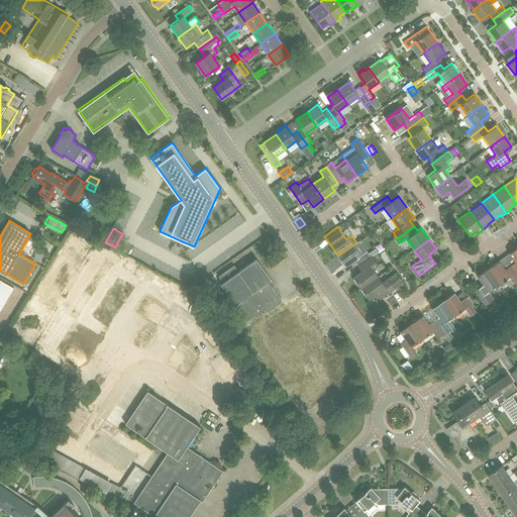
[(356,242),(338,255),(345,267),(353,261),(357,266),(372,255),(368,249),(358,256),(355,252),(363,248),(357,241),(356,242)]
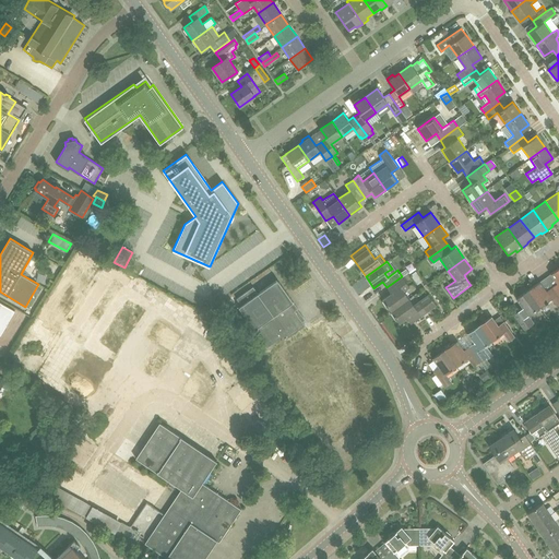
[(409,275),(417,285),(423,281),(416,271),(409,275)]
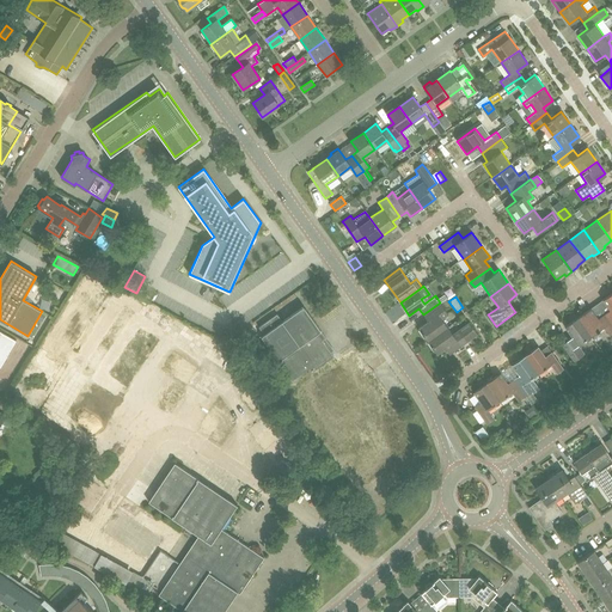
[(93,308),(86,322),(98,328),(109,307),(98,301),(97,301),(93,308)]
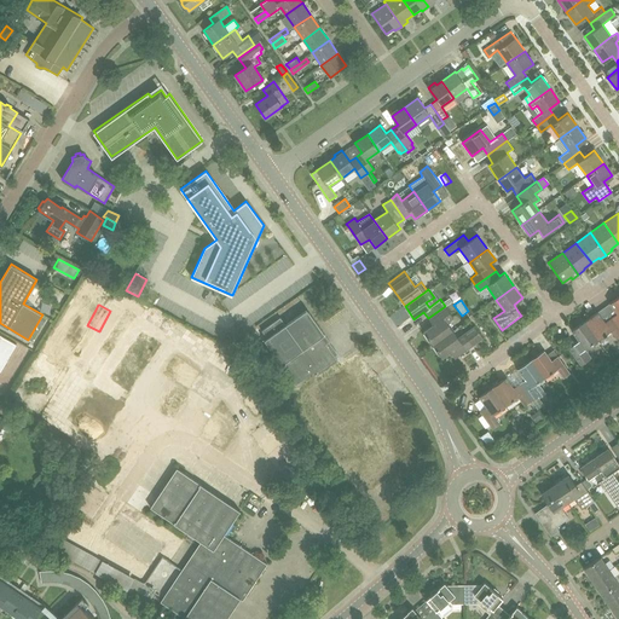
[(423,331),(433,345),(452,331),(446,324),(453,318),(445,306),(428,318),(433,324),(423,331)]
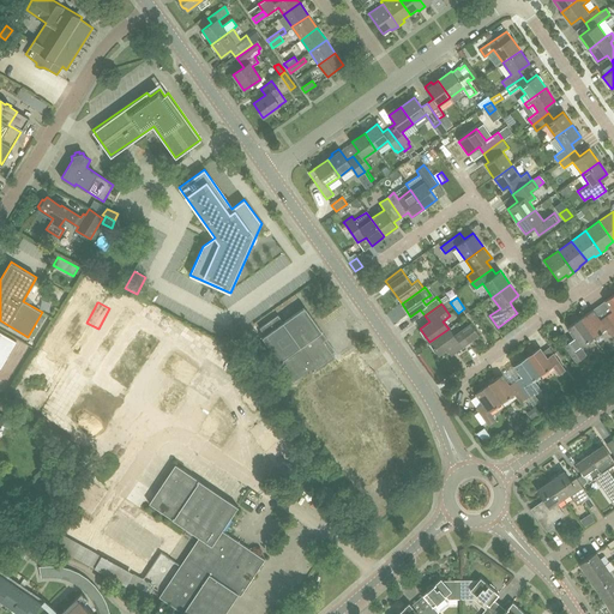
[(278,315),(259,329),(264,336),(262,337),(280,361),(275,365),(284,379),(288,377),(292,381),(313,367),(315,371),(335,357),(332,354),(335,351),(326,339),(326,338),(305,307),(283,323),(278,315)]
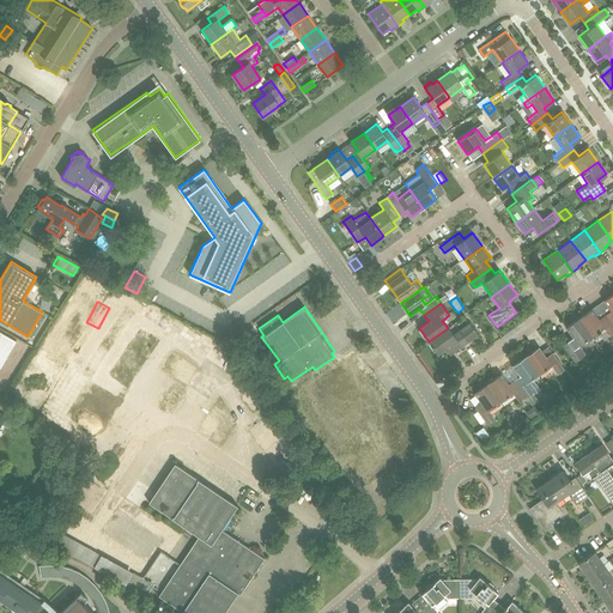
[(109,308),(98,328),(110,334),(121,314),(109,308)]
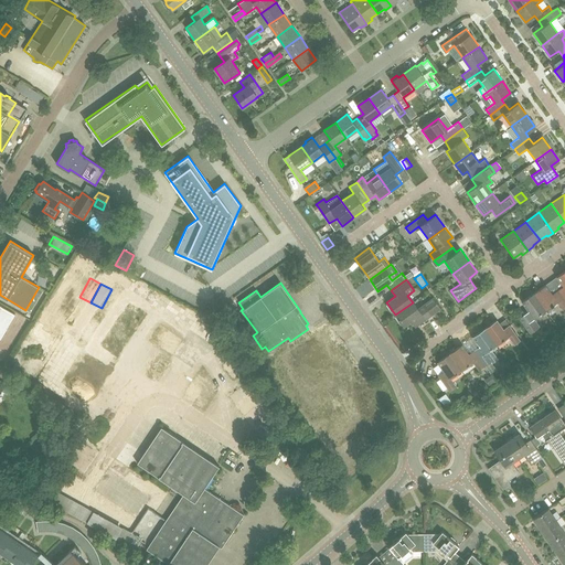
[(545,285),(533,292),(545,310),(557,301),(563,310),(564,308),(564,299),(557,290),(552,294),(545,285)]
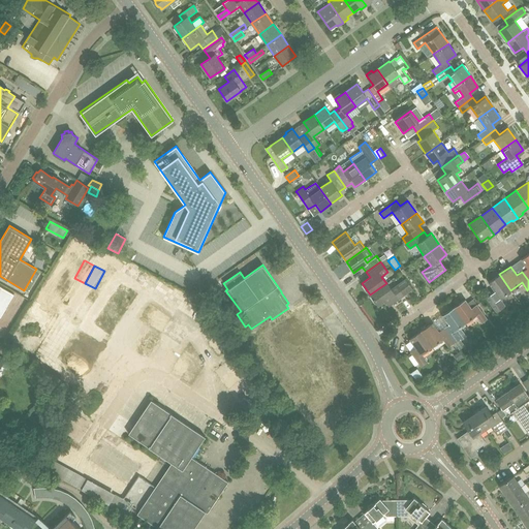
[(104,271),(95,288),(104,293),(114,276),(104,271)]
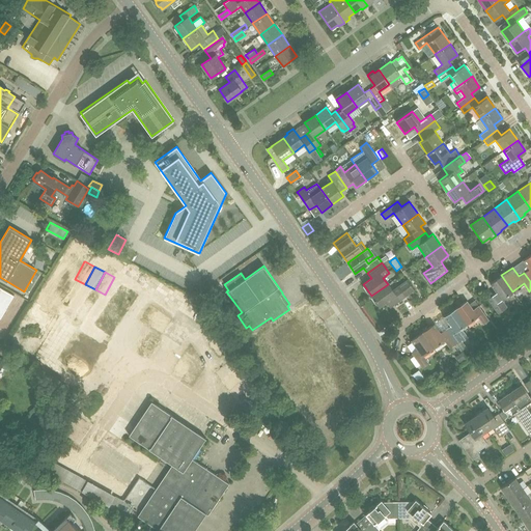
[(496,292),(487,299),(498,313),(507,307),(502,299),(512,291),(501,275),(490,283),(496,292)]
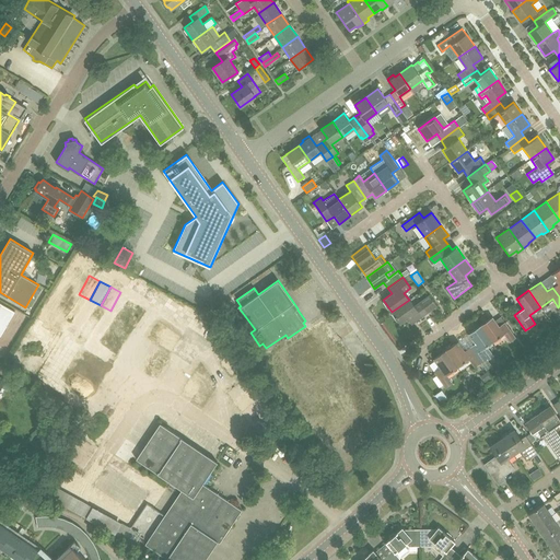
[(120,292),(111,311),(121,317),(131,298),(120,292)]
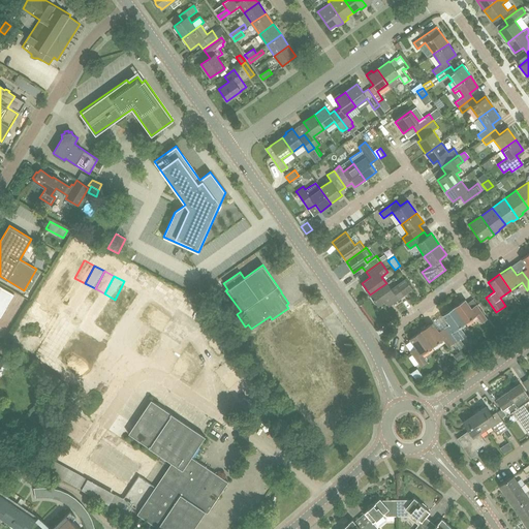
[(386,283),(370,294),(377,306),(384,302),(389,307),(412,289),(405,279),(391,289),(386,283)]
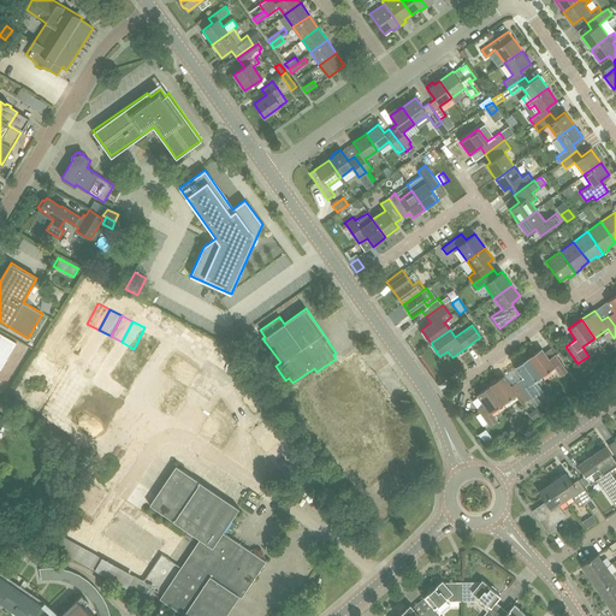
[(144,327),(134,349),(144,354),(157,333),(144,327)]
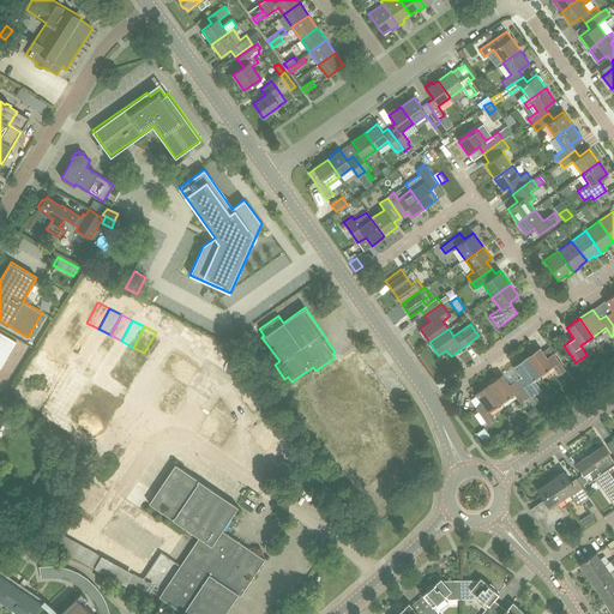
[(0,367),(0,368),(16,342),(0,331),(0,367)]
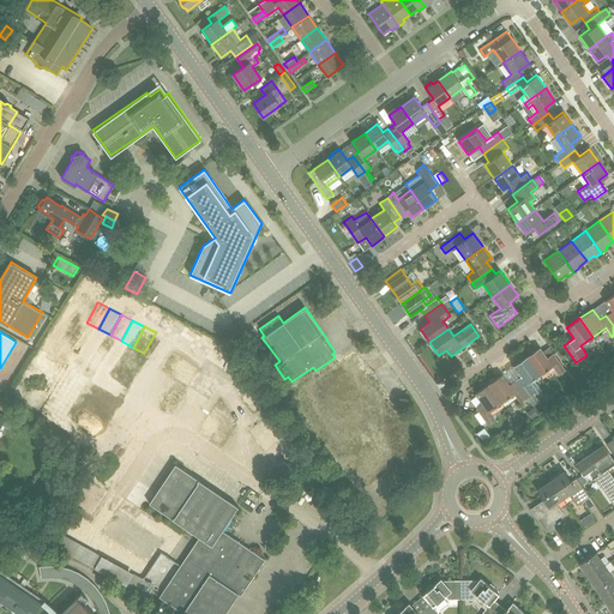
[(156,332),(144,353),(156,360),(167,338),(156,332)]
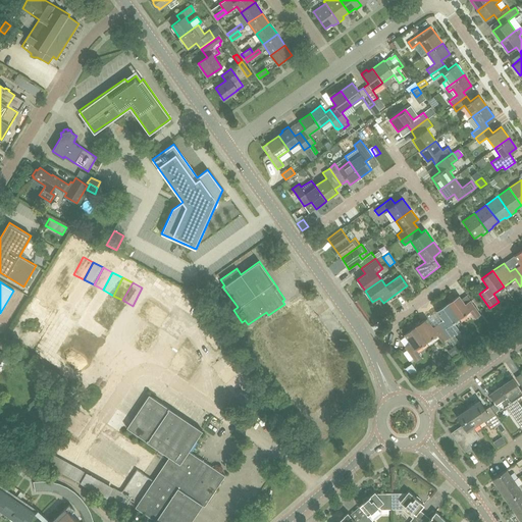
[(142,288),(133,306),(142,311),(145,305),(152,293),(142,288)]
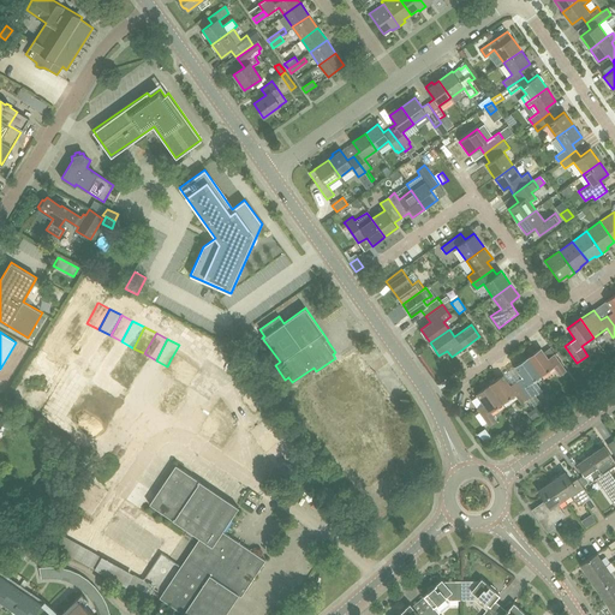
[(541,347),(527,357),(541,376),(553,366),(559,376),(566,370),(549,347),(544,351),(541,347)]
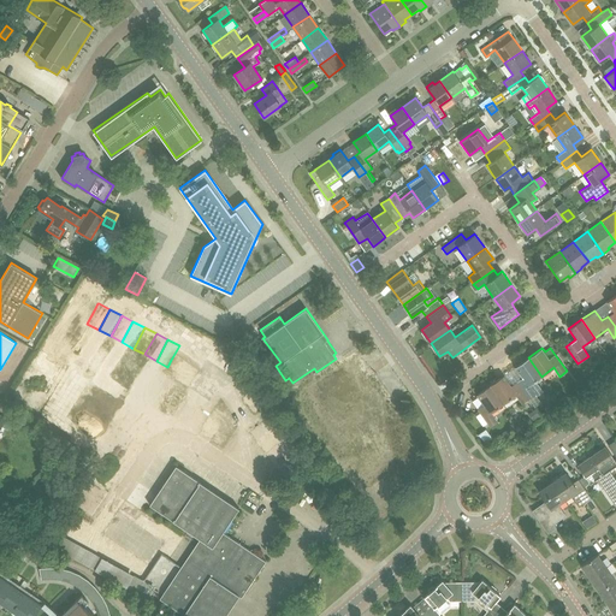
[(563,350),(557,354),(563,362),(568,357),(563,350)]
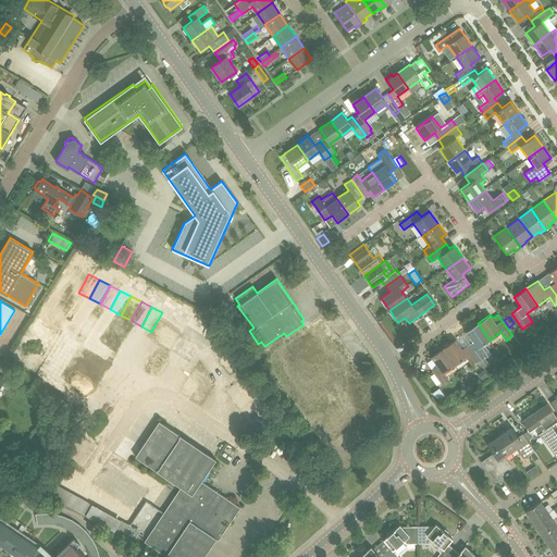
[(466,332),(472,342),(467,345),(478,360),(484,356),(479,348),(490,341),(478,323),(466,332)]
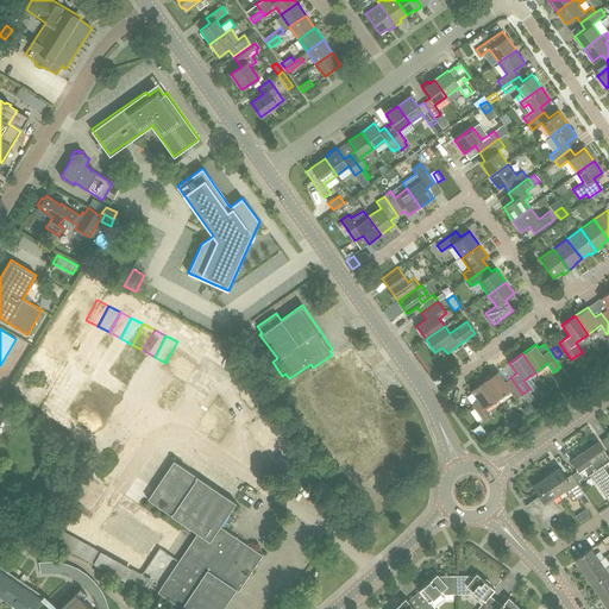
[(497,371),(484,381),(497,400),(510,390),(519,402),(525,397),(522,394),(510,377),(504,381),(497,371)]
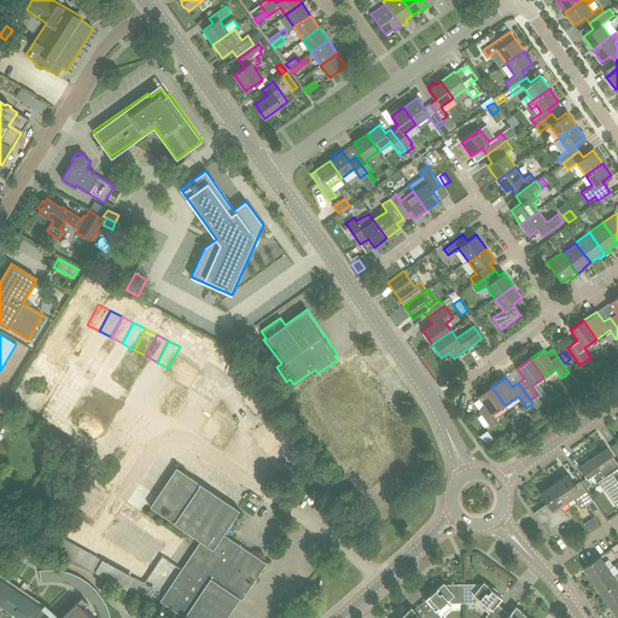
[(588,385),(584,380),(577,385),(581,391),(588,385)]
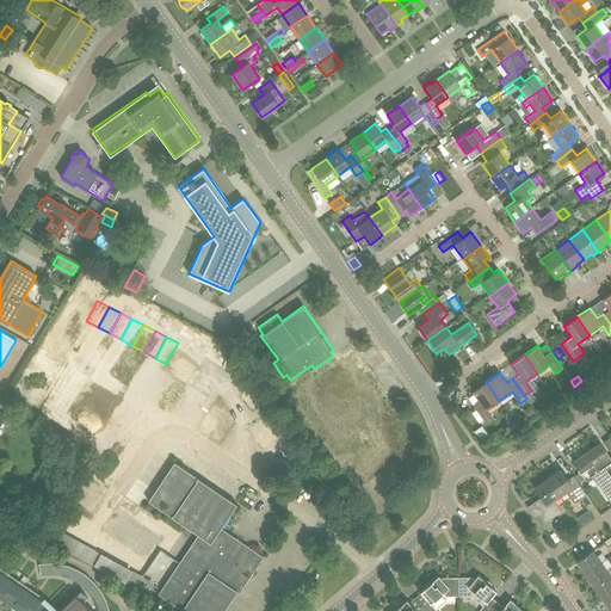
[(38,396),(37,397),(48,405),(61,386),(51,377),(42,390),(38,396)]
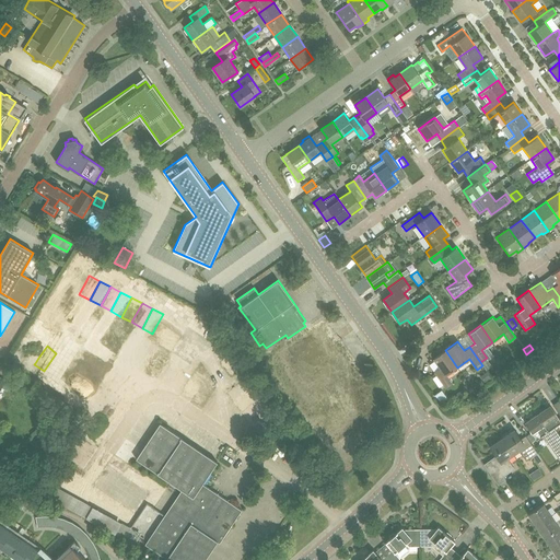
[(452,383),(446,375),(457,368),(445,350),(433,359),(440,368),(434,372),(445,387),(452,383)]
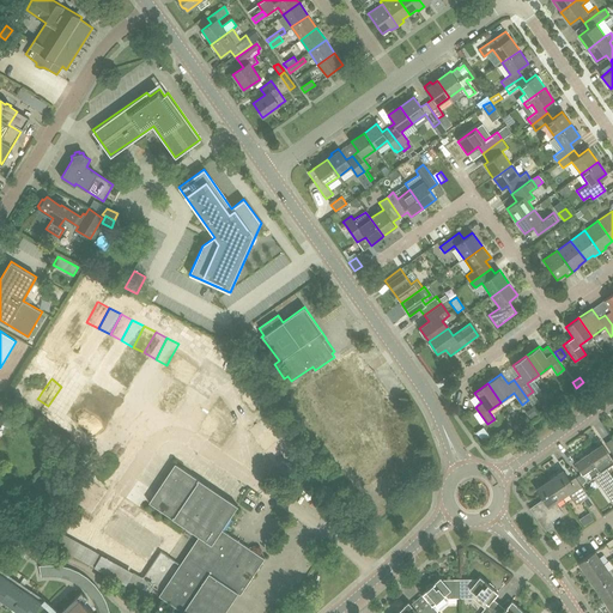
[(61,387),(48,406),(59,413),(72,394),(61,387)]
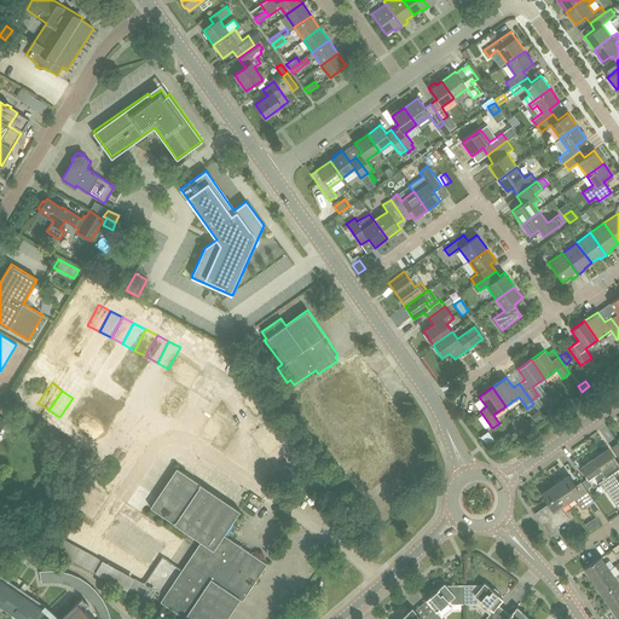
[(73,398),(59,417),(70,424),(84,405),(73,398)]
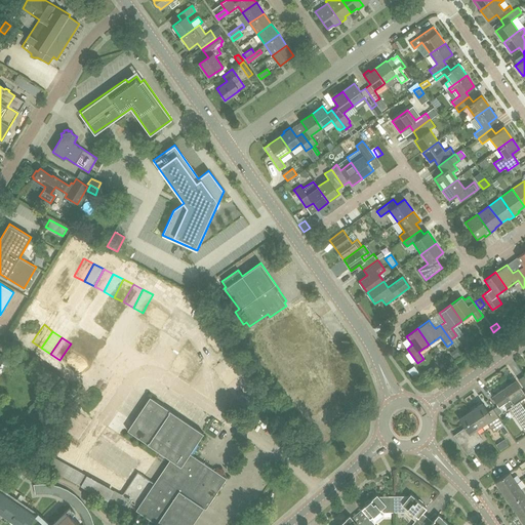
[(71,344),(59,360),(69,367),(80,350),(71,344)]
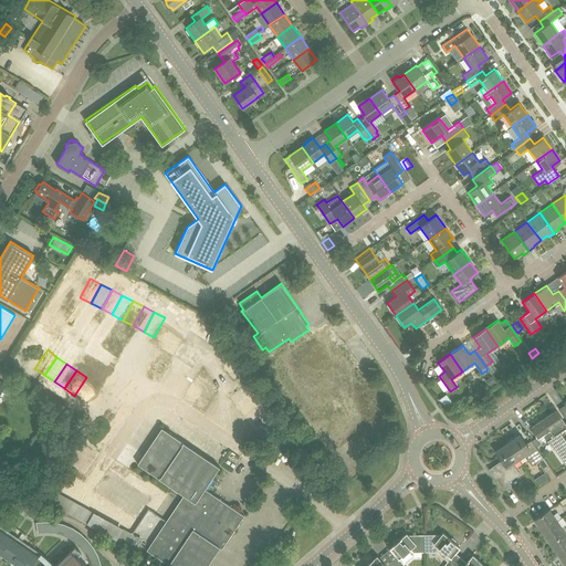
[(492,376),(485,380),(489,387),(492,385),(492,386),(498,383),(492,376)]
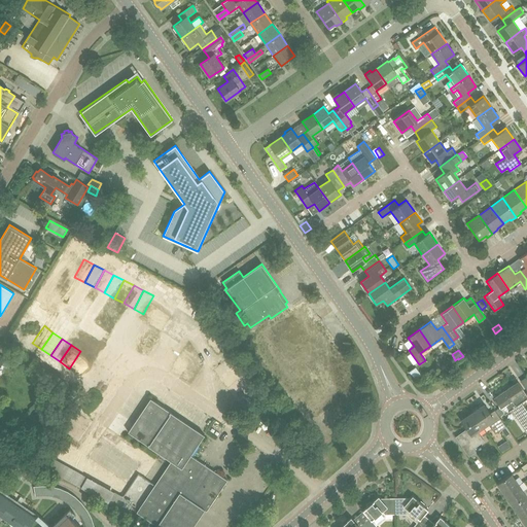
[(80,351),(69,369),(77,375),(90,358),(80,351)]
